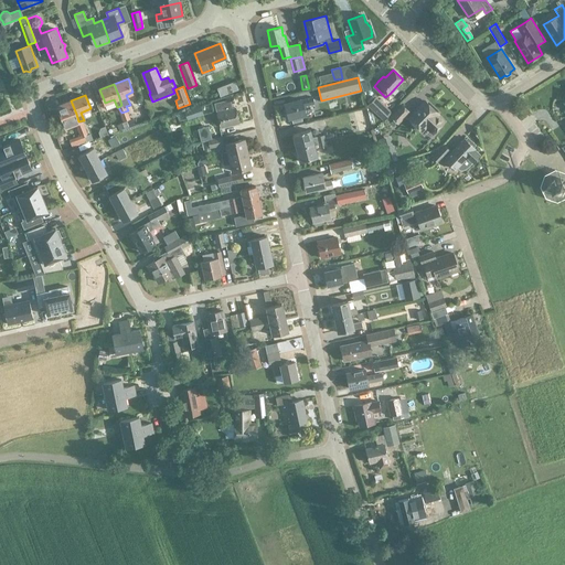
[(392,110),(376,95),(368,104),(383,119),(392,110)]
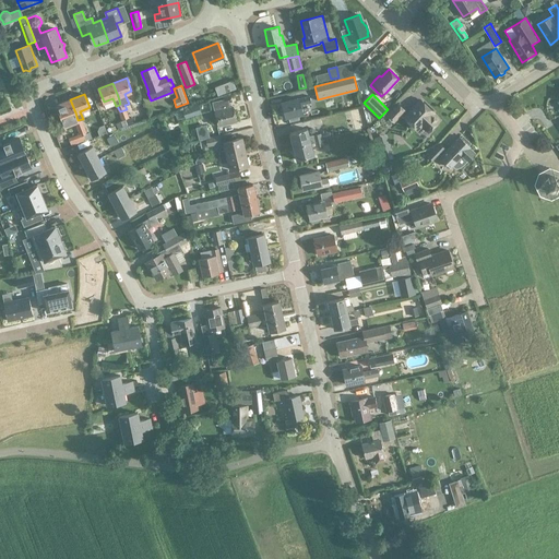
[(309,96),(298,98),(282,103),(286,117),(302,113),(300,105),(310,102),(309,96)]
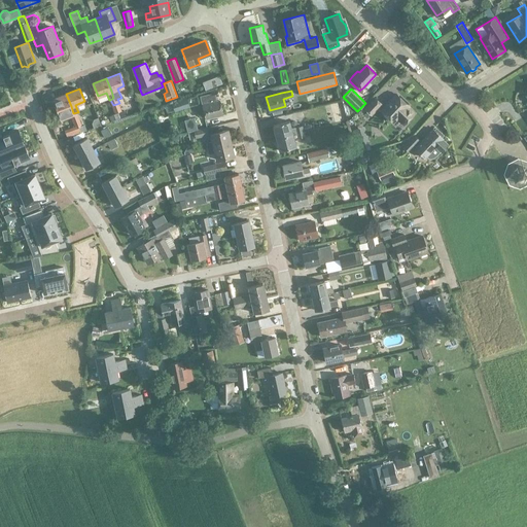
[(397,93),(381,109),(393,120),(398,115),(405,123),(414,112),(408,106),(409,105),(397,93)]
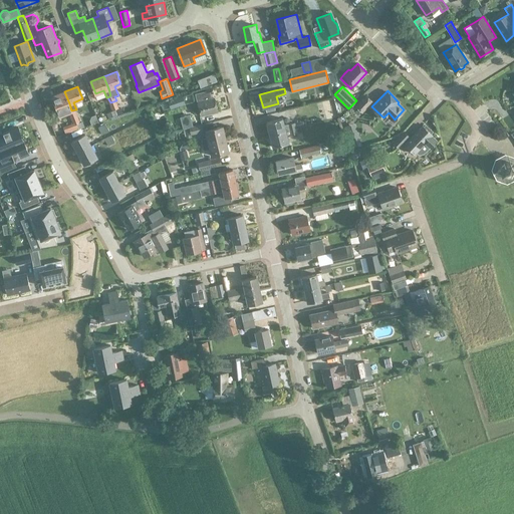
[(71,110),(69,103),(64,91),(51,96),(59,115),(69,111),(71,110)]
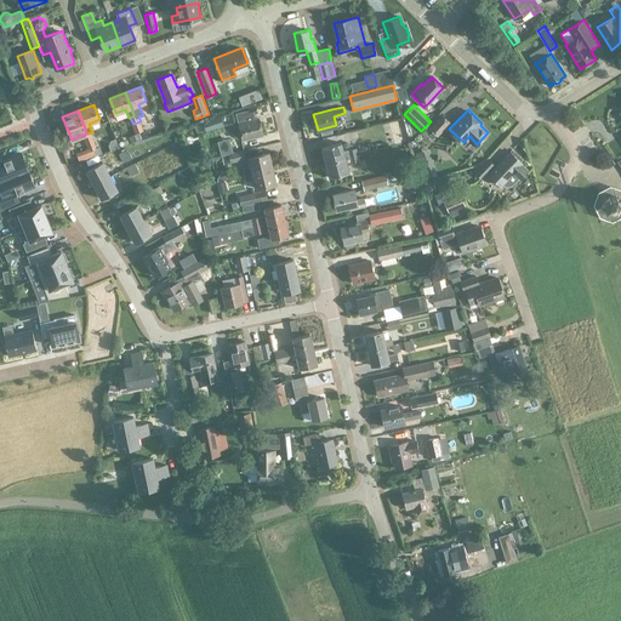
[(250,114),(249,110),(237,113),(243,140),(263,135),(258,118),(255,119),(254,113),(250,114)]
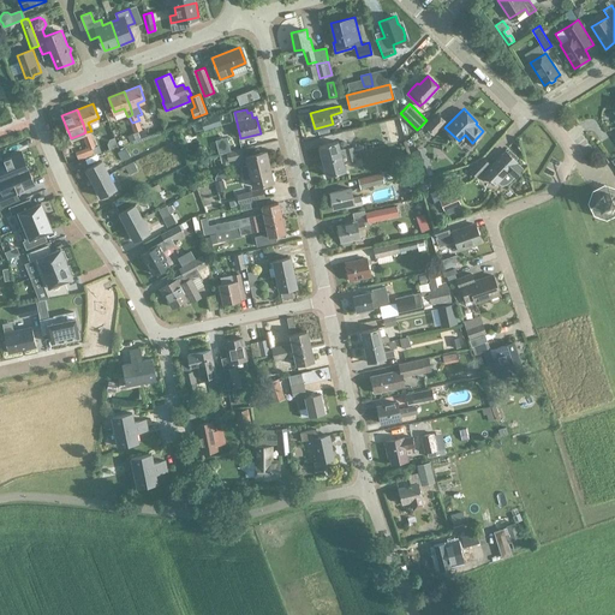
[(381,137),(395,132),(389,112),(376,117),(381,137)]
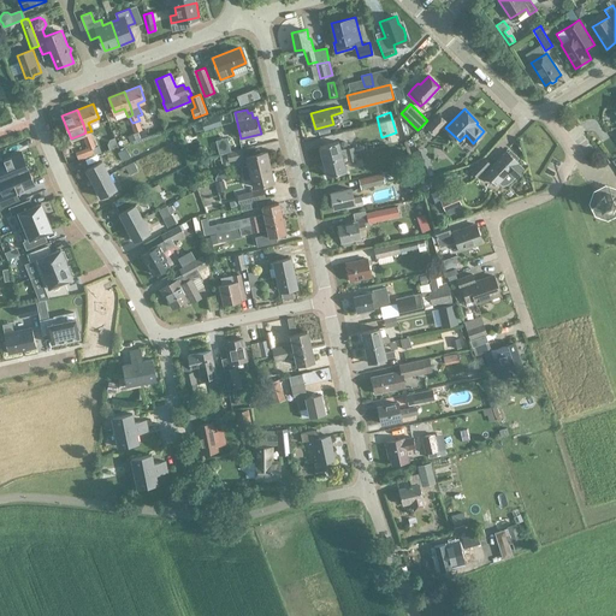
[(434,135),(448,120),(438,112),(425,126),(434,135)]
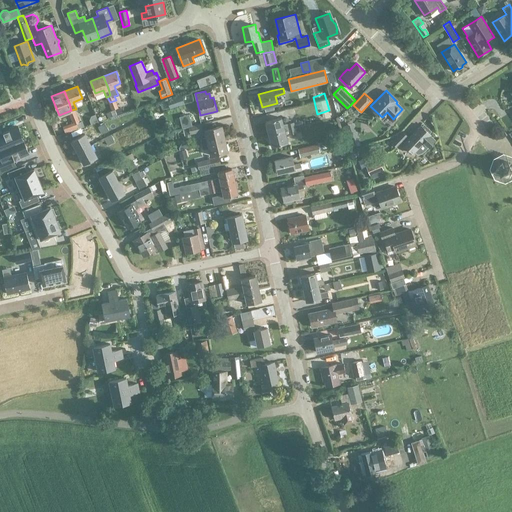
[(182,95),(167,99),(170,108),(184,103),(182,95)]
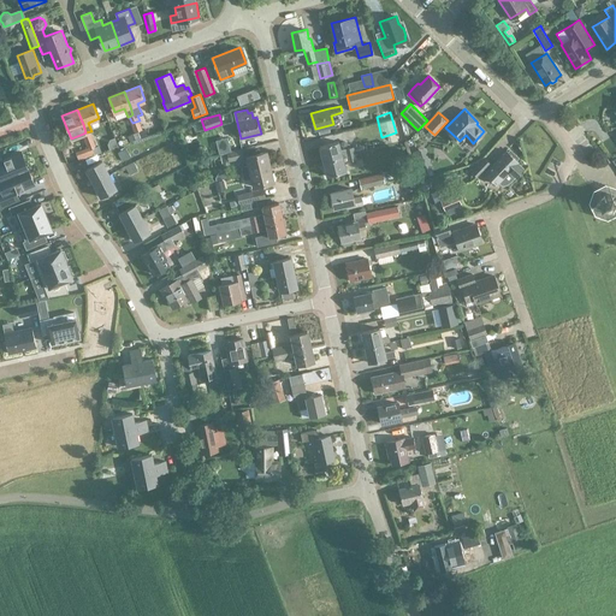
[(142,129),(140,120),(132,123),(136,132),(134,134),(136,140),(141,137),(138,130),(142,129)]
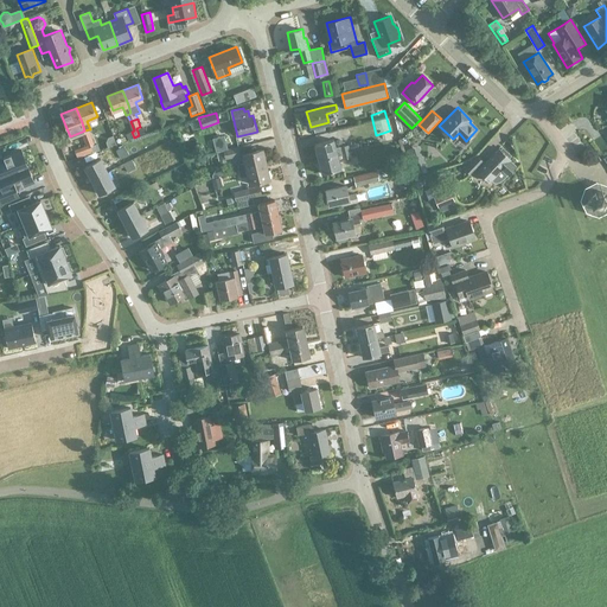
[(89,129),(84,131),(82,132),(84,139),(91,136),(89,129)]
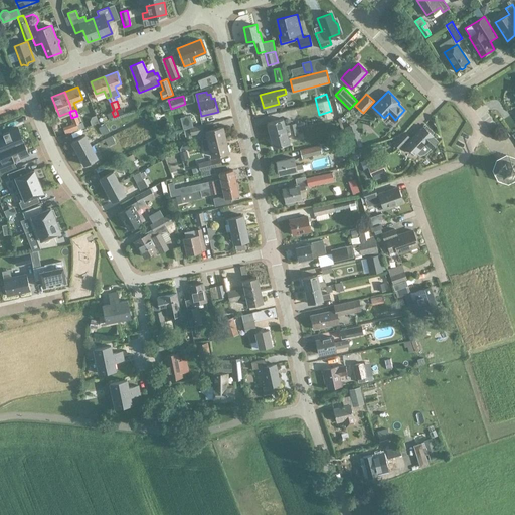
[(183,129),(189,128),(189,127),(193,126),(190,115),(180,118),(183,129)]
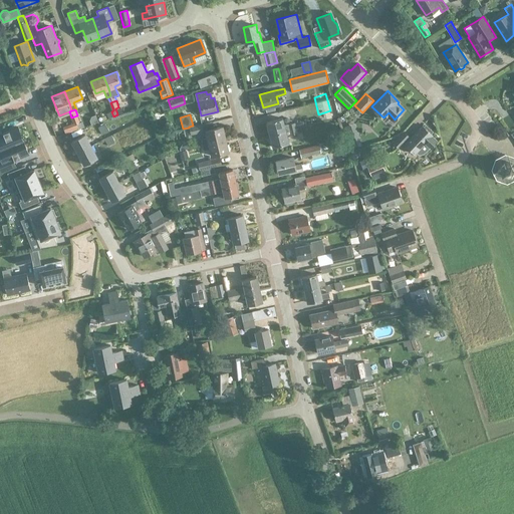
[(77,115),(71,117),(74,123),(76,130),(79,129),(77,123),(80,122),(77,115)]
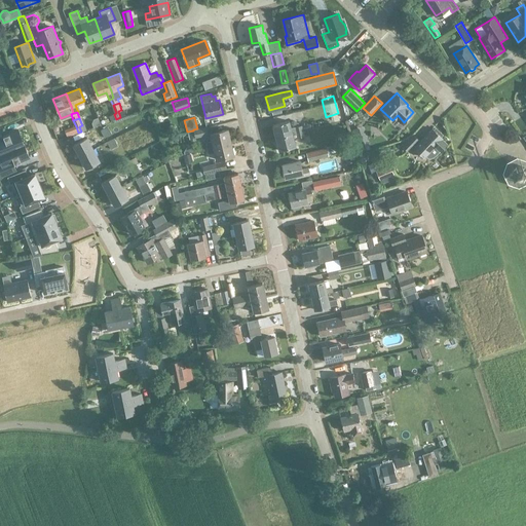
[(302,124),(291,127),(289,121),(272,125),(276,138),(303,130),(302,124)]
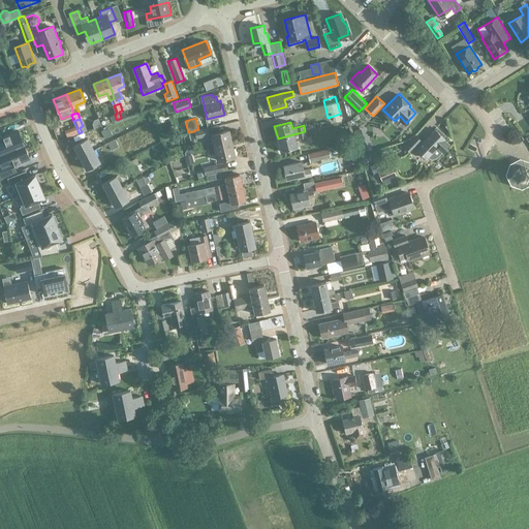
[(109,126),(101,130),(105,137),(113,133),(109,126)]
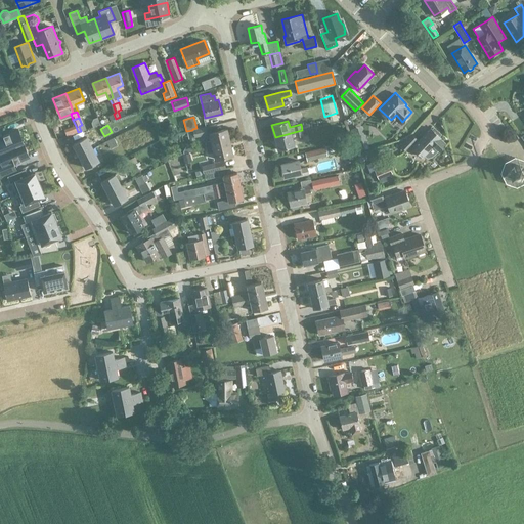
[(518,143),(523,139),(523,141),(523,125),(512,134),(518,143)]
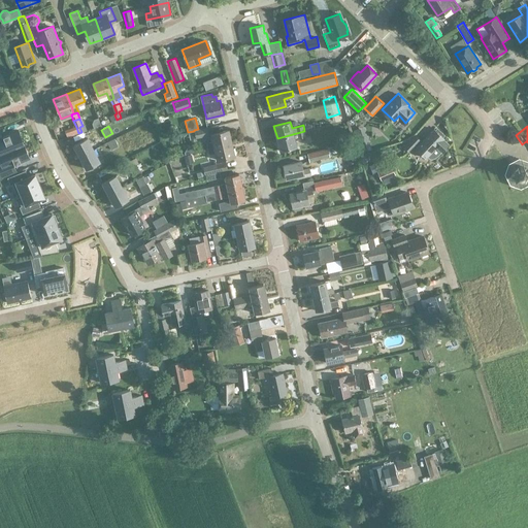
[(196,138),(208,135),(206,127),(198,129),(194,130),(196,138)]
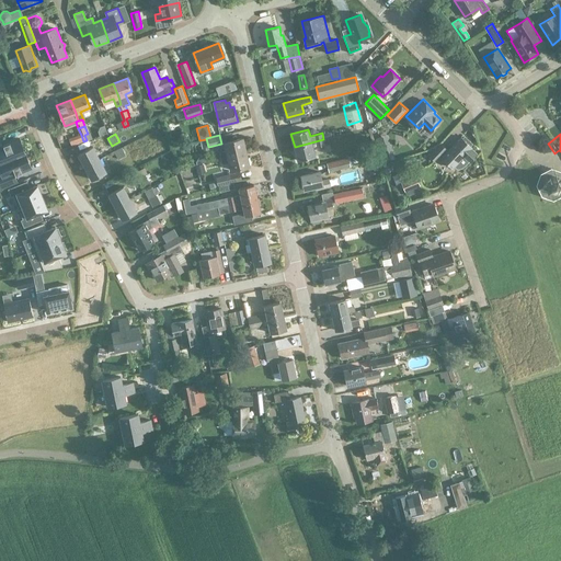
[(444,155),(442,157),(451,168),(454,164),(457,168),(458,168),(460,168),(461,167),(462,167),(464,165),(465,165),(466,164),(469,161),(477,152),(471,147),(472,147),(470,145),(472,144),(465,137),(464,138),(461,137),(444,155)]
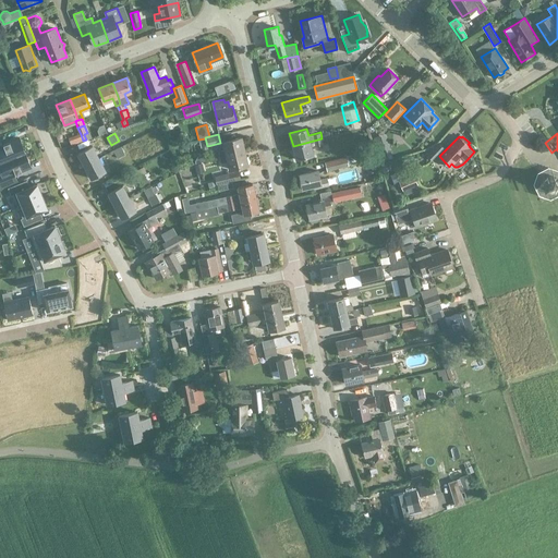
[(0,143),(0,162),(24,153),(17,137),(1,145),(0,143)]
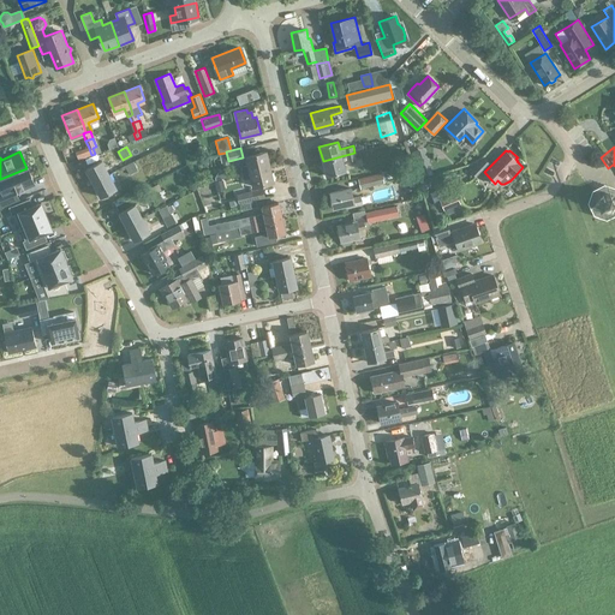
[(245,156),(248,165),(240,167),(242,173),(269,166),(266,151),(245,156)]
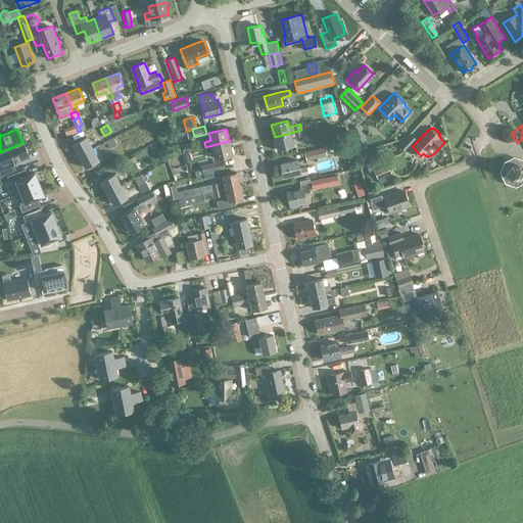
[(301,130),(275,137),(278,149),(294,145),(292,137),(302,134),(301,130)]
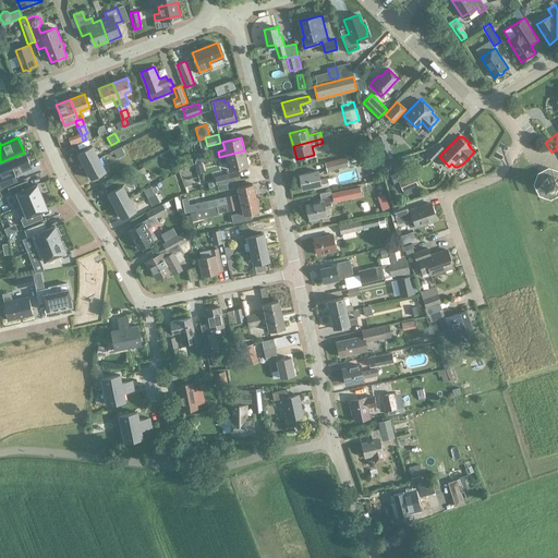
[(438,142),(426,155),(433,160),(445,147),(438,142)]
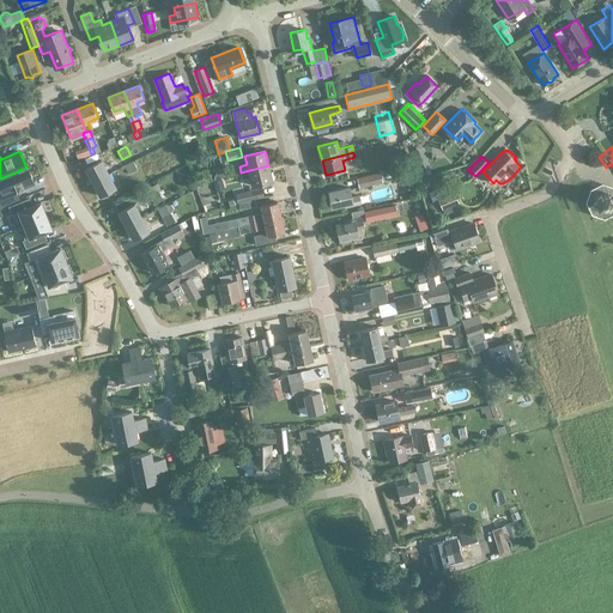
[(85,169),(93,182),(109,174),(102,159),(85,169)]
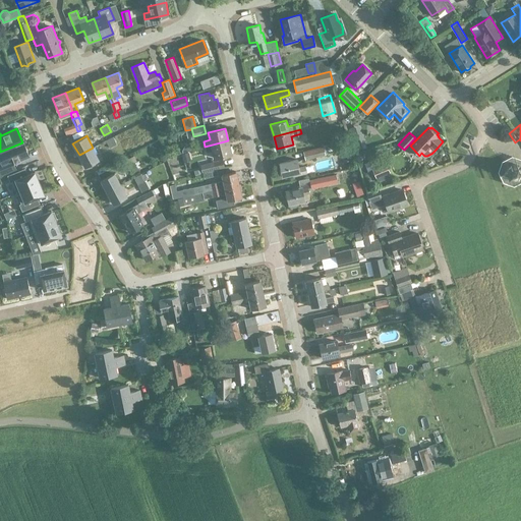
[(106,139),(110,147),(117,143),(113,136),(106,139)]
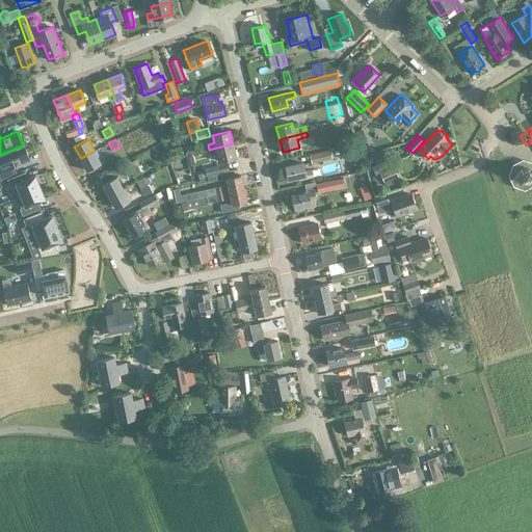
[(364,154),(374,150),(370,139),(361,142),(364,154)]
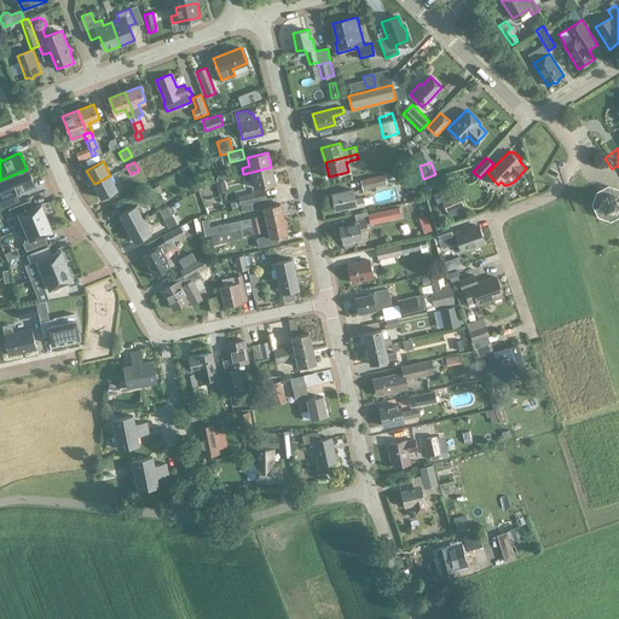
[(275,183),(271,167),(243,174),(246,180),(253,179),(254,187),(275,183)]
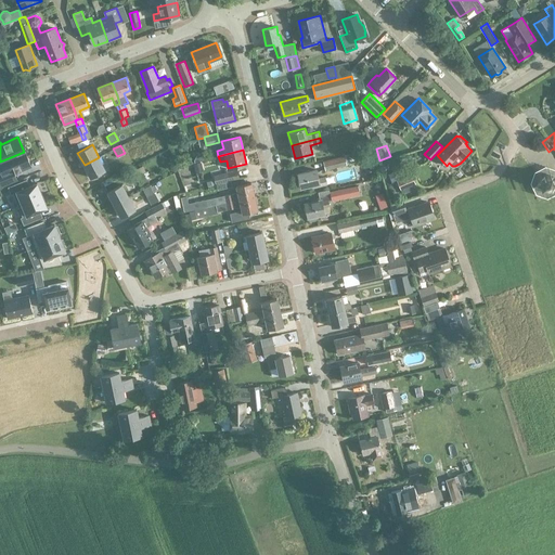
[(348,154),(345,155),(323,160),(325,169),(363,159),(362,156),(366,155),(365,150),(348,154)]
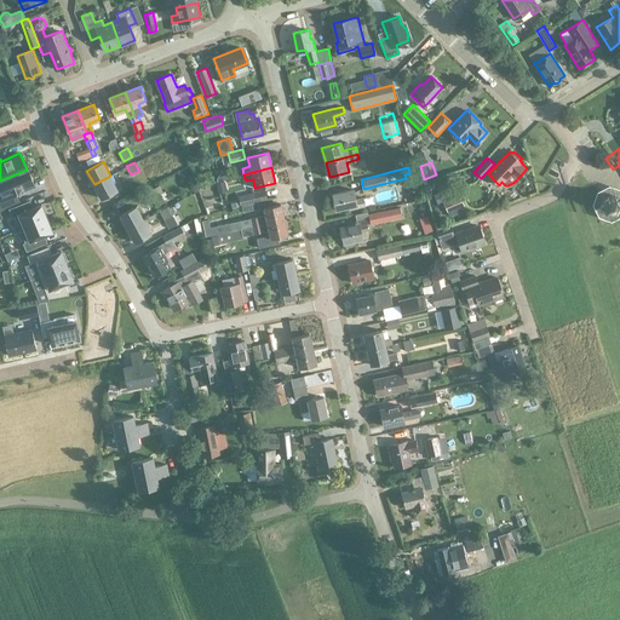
[(0,187),(3,193),(0,194),(0,207),(17,200),(15,194),(33,185),(27,170),(0,181),(0,187)]
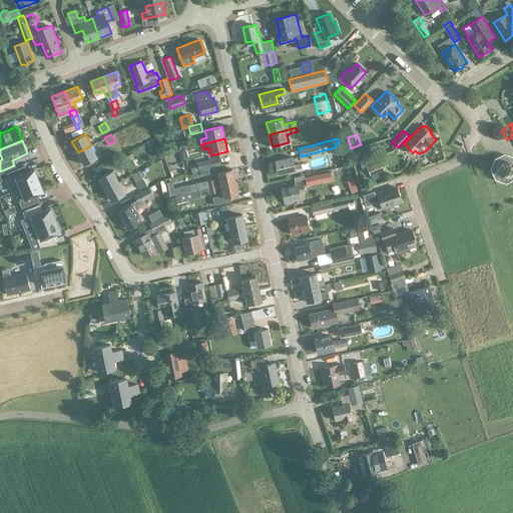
[(97,156),(91,145),(78,152),(84,163),(97,156)]
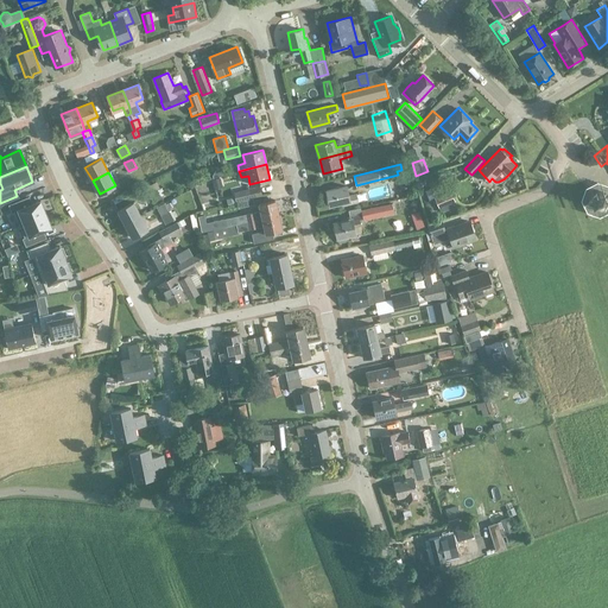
[(431,175),(424,177),(426,183),(428,185),(434,182),(431,175)]
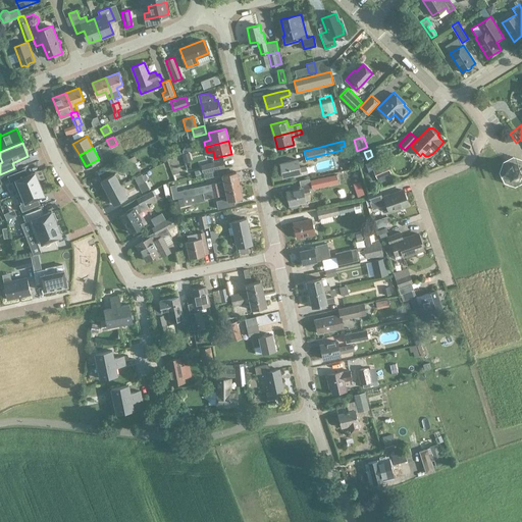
[(165,154),(166,168),(181,166),(179,152),(165,154)]
